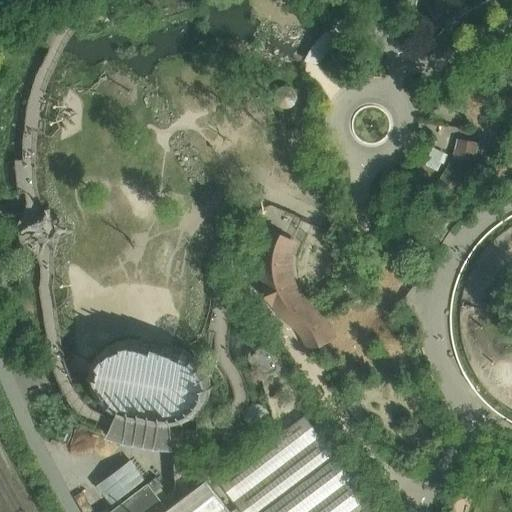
[(307,55),(305,62),(306,62),(312,63),(319,65),(320,65),(323,59),(328,53),(332,50),(336,47),(339,44),(336,40),(333,35),(329,31),(328,30),(319,38),(313,47),(307,55)]
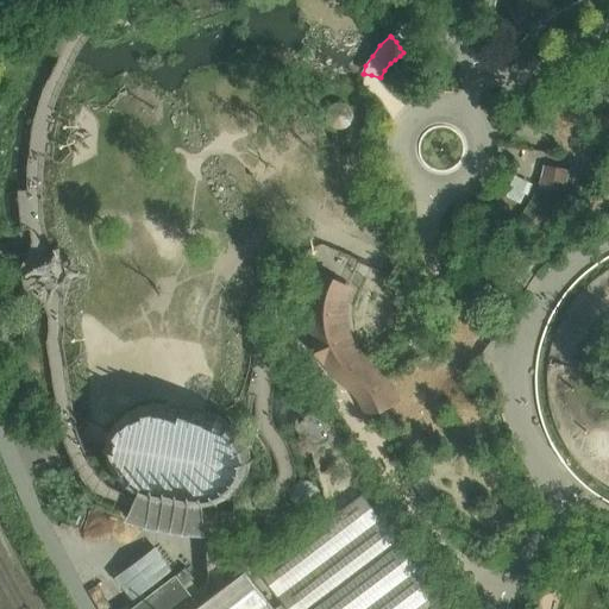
[(343,101),(334,104),(328,108),(326,117),(330,125),(337,130),(345,130),(352,126),(356,119),(355,111),(350,104),(343,101)]
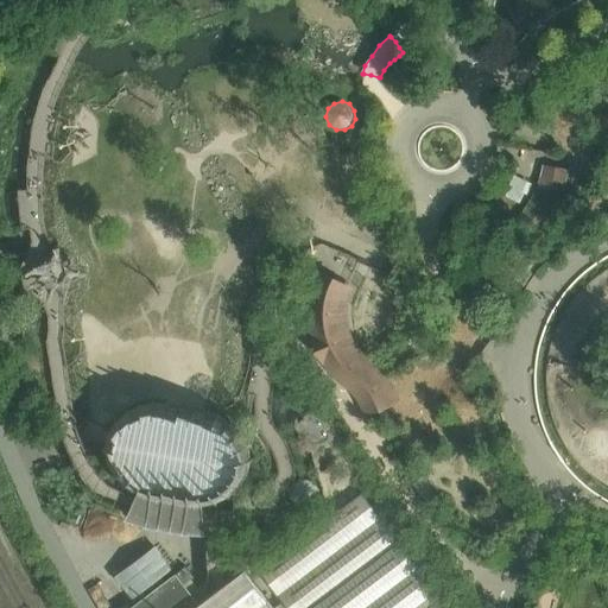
[(568,173),(546,171),(545,178),(544,183),(542,189),(539,195),(537,201),(533,206),(531,211),(527,216),(523,221),(540,234),(545,228),(549,222),(553,215),(557,209),(559,202),(562,195),(564,188),(567,181),(568,173)]
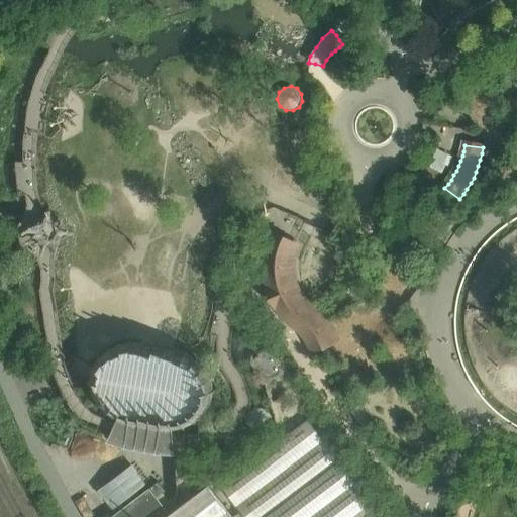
[(290,259),(292,250),(295,243),(272,232),(268,243),(265,254),(264,267),(264,277),(267,290),(272,301),(278,311),(284,317),(288,322),(294,326),(298,329),(300,331),(302,334),(304,336),(306,338),(307,341),(309,344),(310,346),(311,349),(326,345),(335,342),(333,338),(332,333),(330,329),(327,325),(326,323),(317,313),(310,307),(306,304),(305,303),(303,302),(298,296),(294,289),(291,282),(289,274),(289,267),(290,259)]
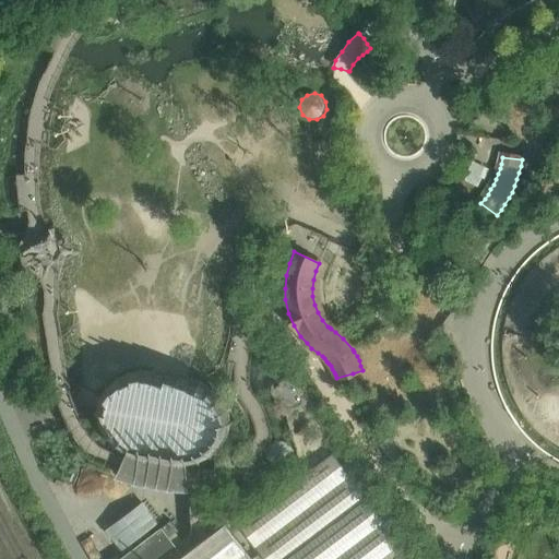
[(218,440),(222,426),(218,414),(212,404),(204,396),(193,389),(187,387),(180,385),(169,383),(158,381),(147,379),(135,378),(122,381),(111,387),(103,394),(94,405),(93,417),(95,429),(102,440),(110,449),(120,455),(118,462),(115,467),(109,479),(128,485),(162,491),(181,492),(180,477),(180,468),(179,466),(202,458),(212,450),(218,440)]
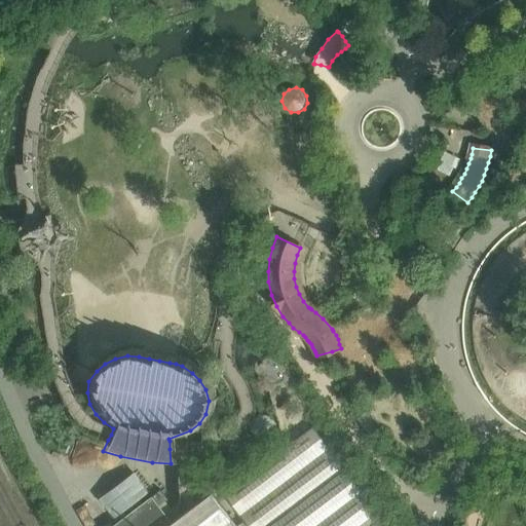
[(315,426),(226,494),(250,525),(389,525),(378,511),(388,503),(381,494),(357,461),(350,465),(347,468),(339,458),(343,455),(348,451),(344,444),(341,440),(331,448),(315,426)]
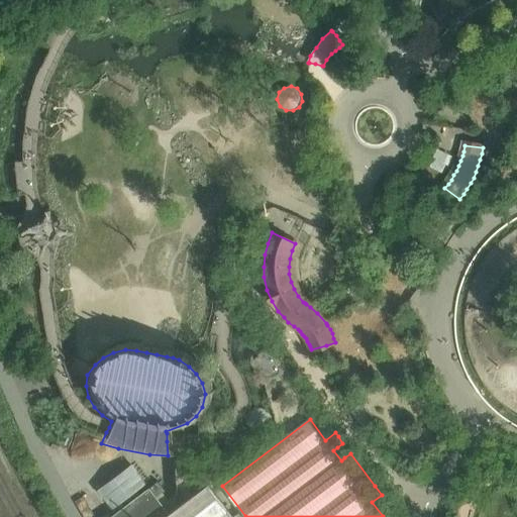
[(114,509),(146,485),(131,464),(99,490),(114,509)]
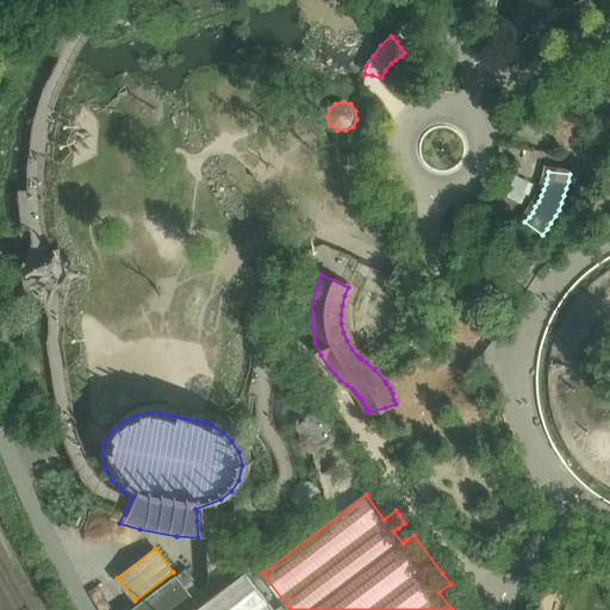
[(178,574),(131,609),(275,609),(249,576),(246,571),(228,584),(218,591),(210,597),(199,604),(178,574)]
